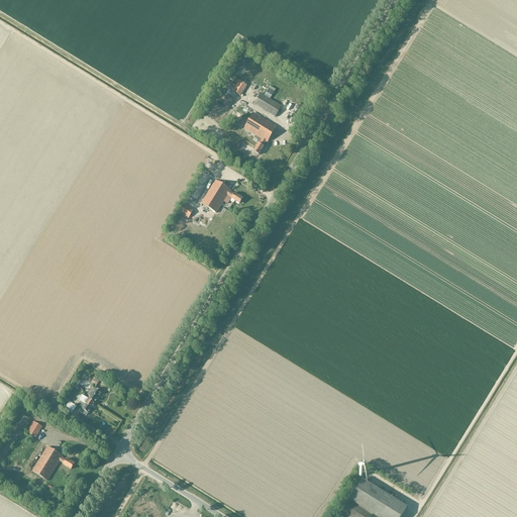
[(240,97),(247,86),(238,81),(231,91),(240,97)]
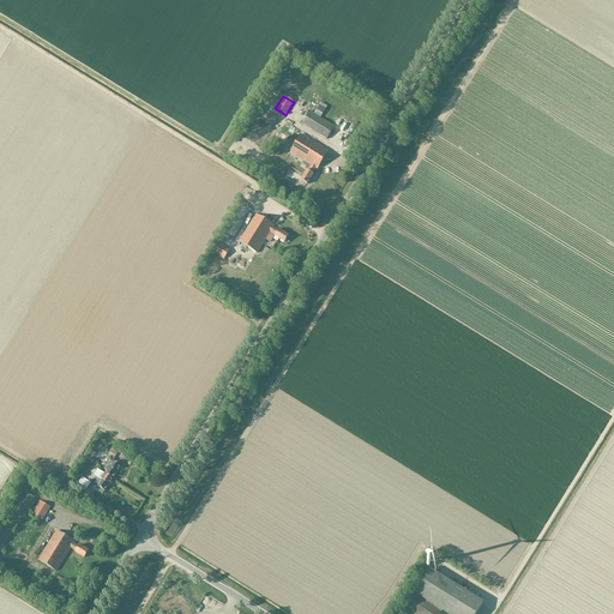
[(326,140),(333,127),(309,112),(301,125),(326,140)]
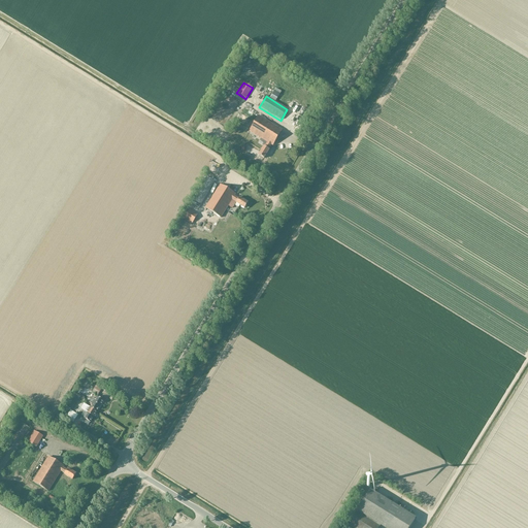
[(250,132),(260,139),(267,143),(265,147),(264,147),(259,156),(264,159),(269,151),(268,150),(271,145),(272,146),(283,131),(259,117),(250,132)]
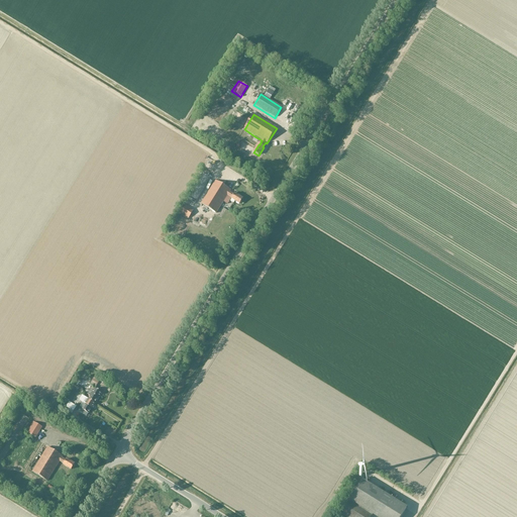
[(195,206),(208,179),(203,176),(199,184),(201,185),(191,204),(195,206)]
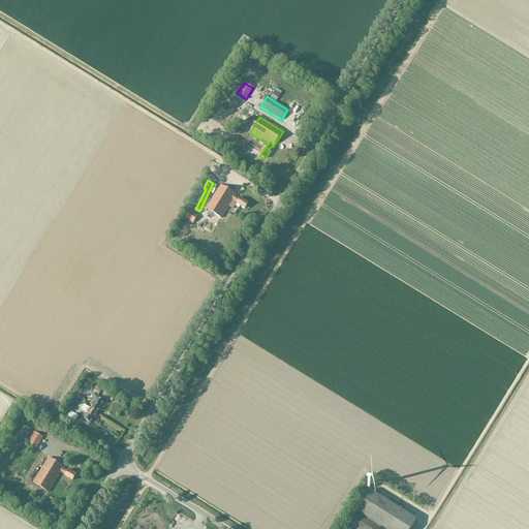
[(245,210),(248,204),(240,198),(239,199),(235,196),(236,195),(220,186),(206,209),(221,219),(232,200),(237,204),(245,210)]
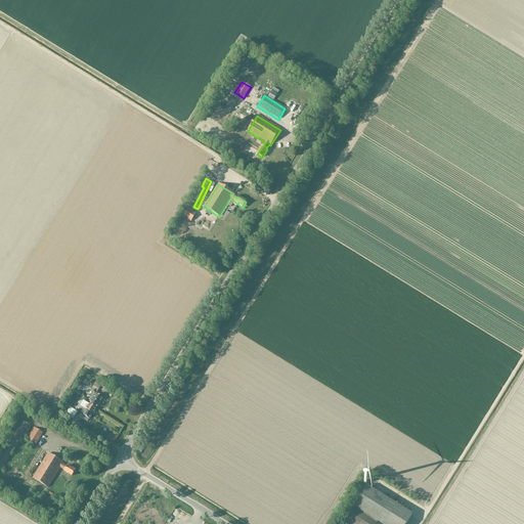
[(190,223),(195,214),(185,207),(179,216),(190,223)]
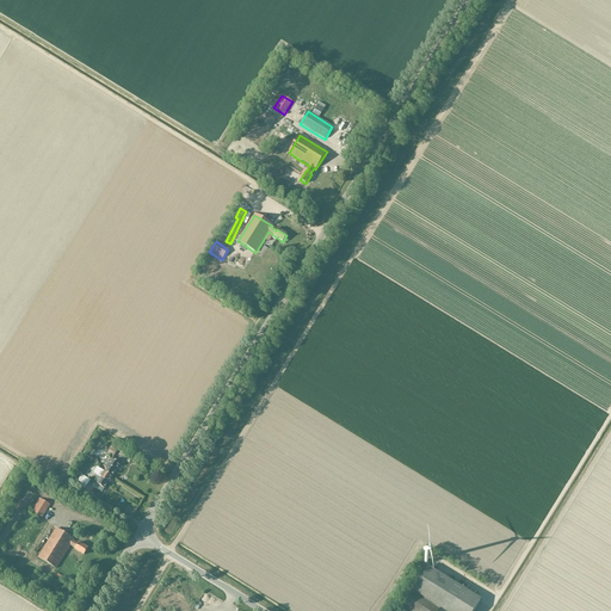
[(235,254),(230,265),(241,270),(246,260),(235,254)]
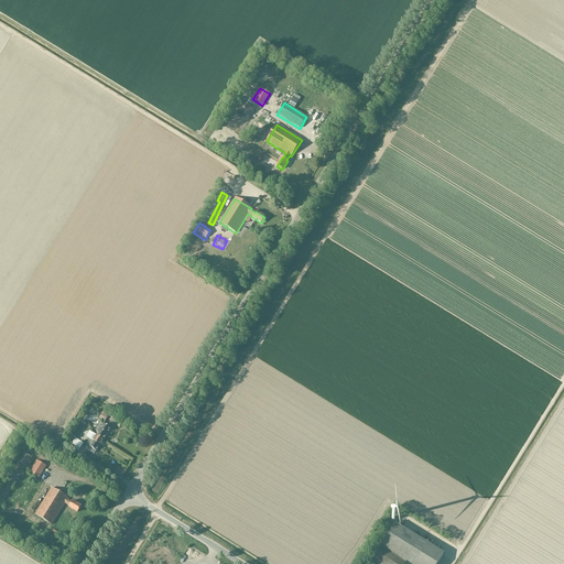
[(76,438),(80,431),(83,427),(77,423),(69,434),(76,438)]
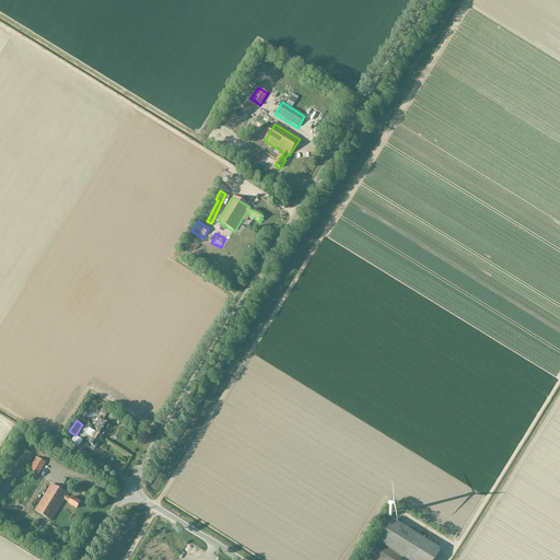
[(96,426),(106,431),(109,426),(103,421),(101,424),(97,423),(96,426)]
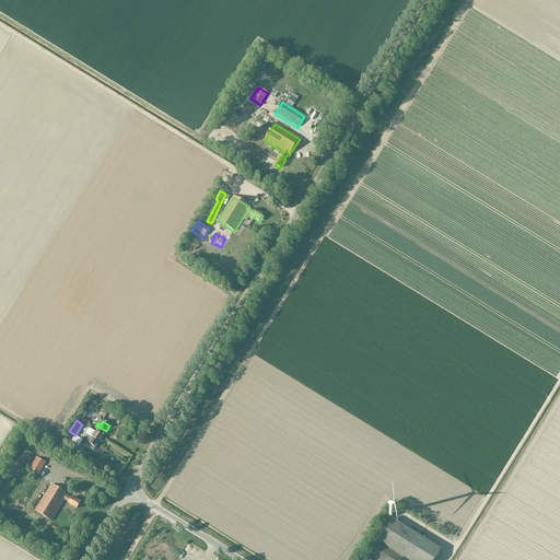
[(103,438),(106,431),(96,426),(94,428),(97,430),(95,433),(103,438)]
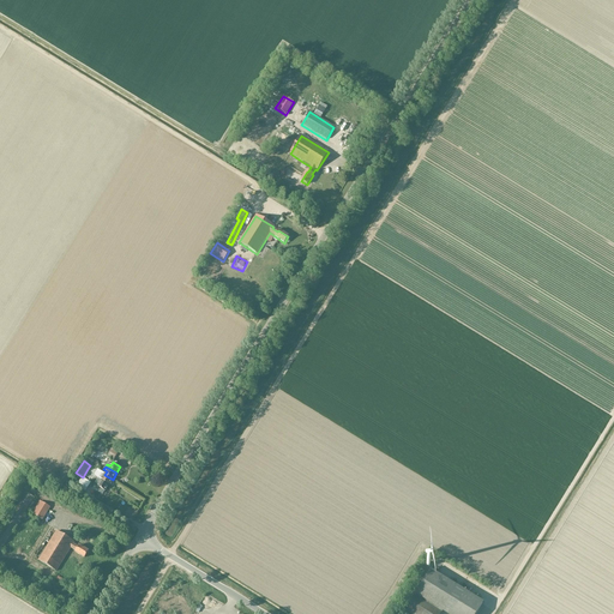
[(108,486),(113,480),(104,475),(97,470),(94,476),(97,479),(108,486)]
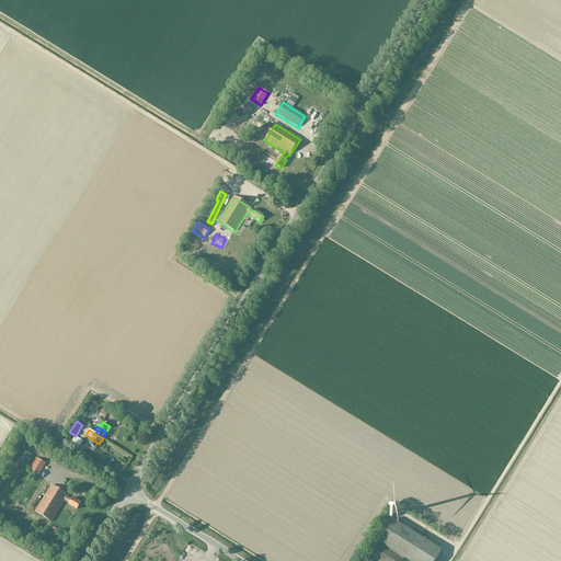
[(70,444),(78,449),(82,442),(75,436),(72,441),(71,439),(70,443),(71,443),(70,444)]
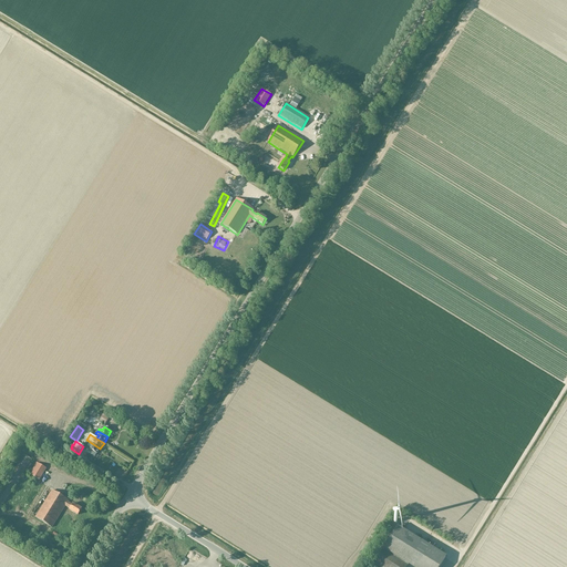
[(96,454),(100,449),(90,442),(89,444),(92,446),(90,450),(88,453),(92,456),(94,453),(96,454)]
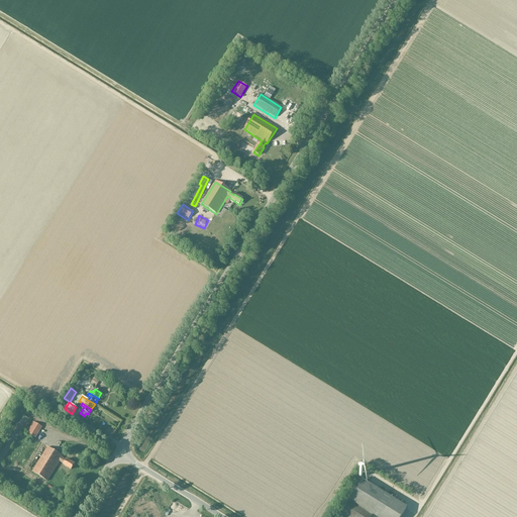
[(0,464),(28,419),(21,414),(0,447),(0,464)]
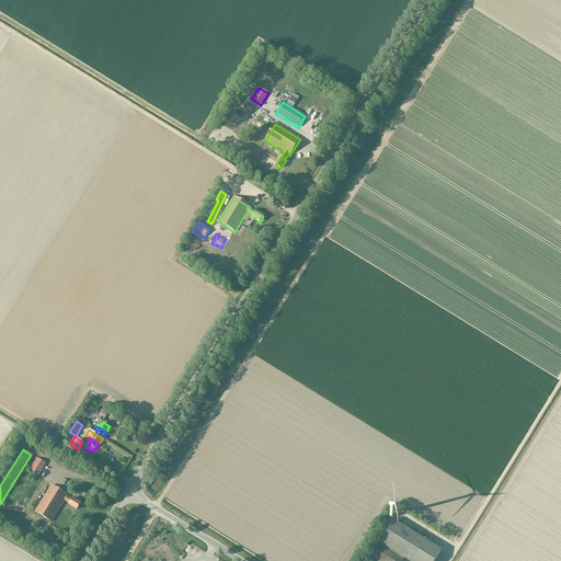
[(38,476),(46,464),(36,458),(32,465),(30,464),(29,466),(30,467),(29,469),(38,476)]
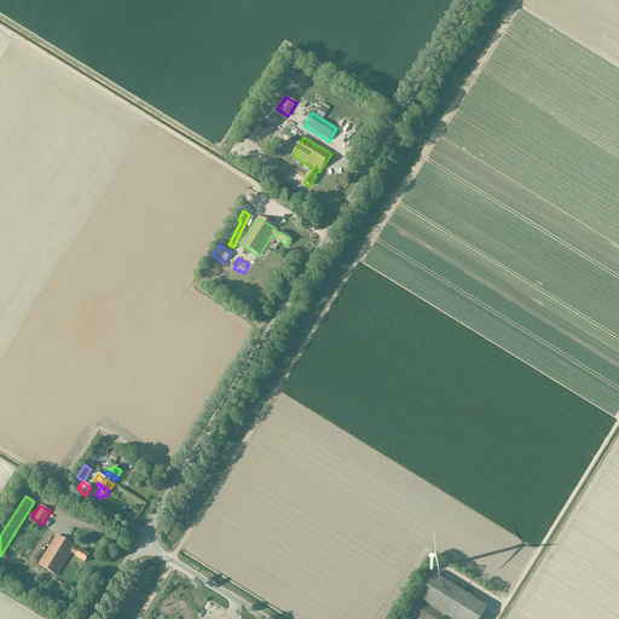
[(85,563),(88,556),(80,550),(79,551),(74,548),(74,547),(57,536),(39,566),(57,577),(70,553),(76,556),(75,557),(85,563)]
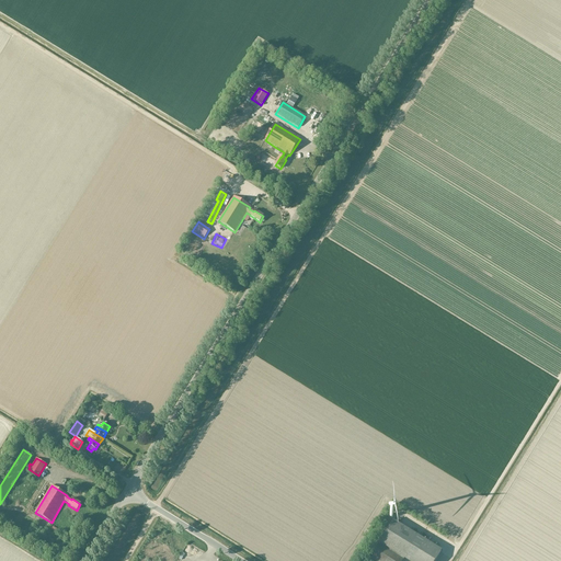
[(386,535),(379,544),(403,558),(408,560),(434,560),(441,550),(393,522),(388,530),(386,529),(384,533),(386,535)]
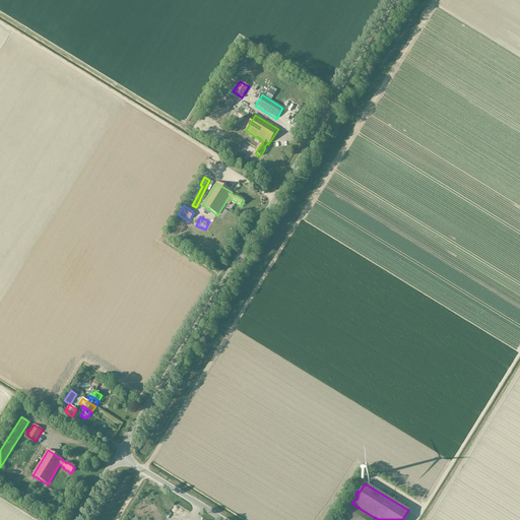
[(163,519),(172,519),(175,516),(181,519),(185,511),(175,506),(172,504),(163,519)]
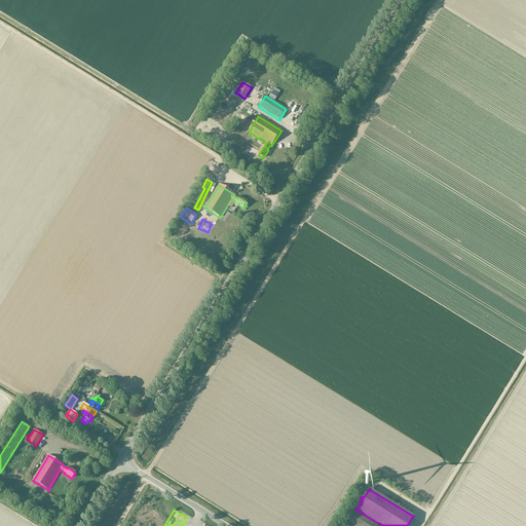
[(345,525),(376,525),(378,523),(355,510),(347,523),(351,525),(347,525),(346,525),(345,525)]
